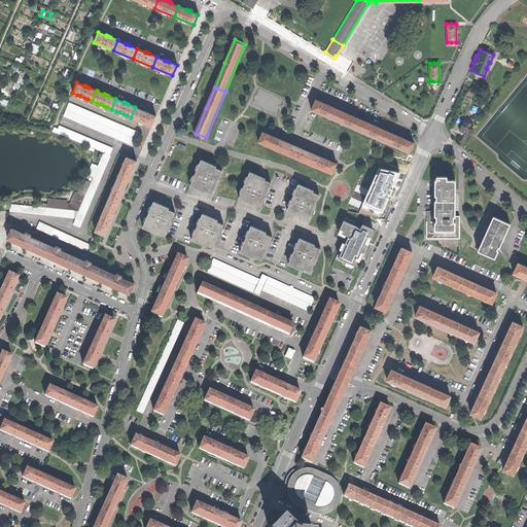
[(335,119),(339,109),(328,105),(328,104),(326,103),(325,103),(317,99),(312,109),(318,112),(335,119)]
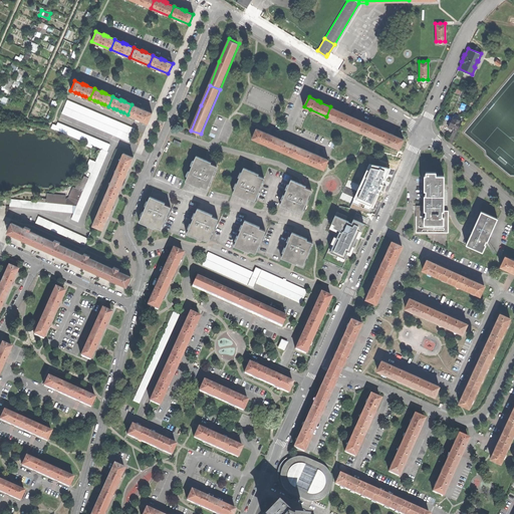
[(121,139),(127,125),(66,100),(61,113),(121,139)]
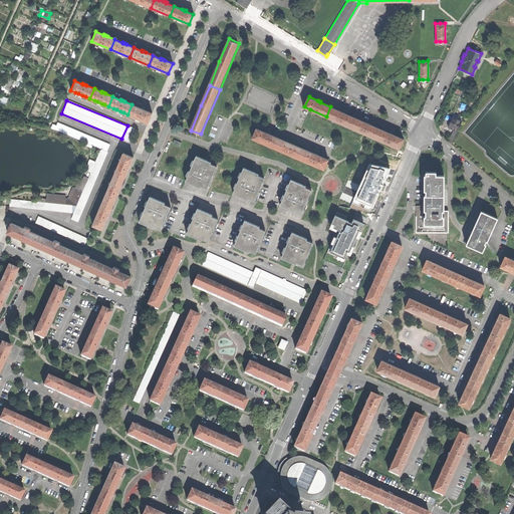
[(141,107),(141,108),(132,104),(127,114),(133,116),(136,117),(140,119),(143,120),(148,122),(152,113),(144,109),(142,108),(141,107)]
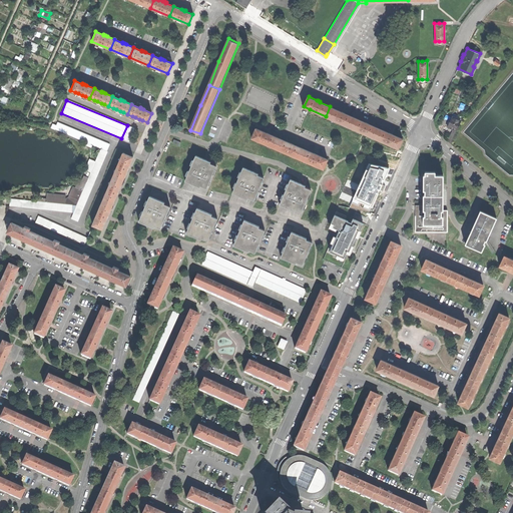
[(354,116),(344,112),(342,111),(341,110),(341,111),(330,106),(326,116),(350,126),(354,116)]
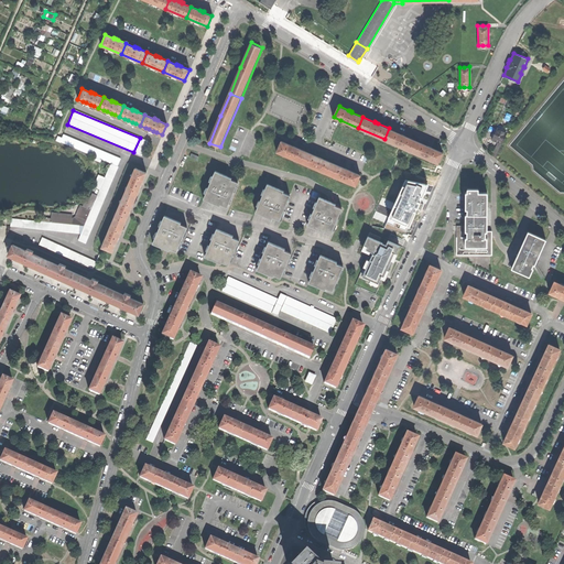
[(400,132),(400,133),(389,128),(384,139),(410,151),(415,140),(403,134),(404,134),(402,133),(400,132)]
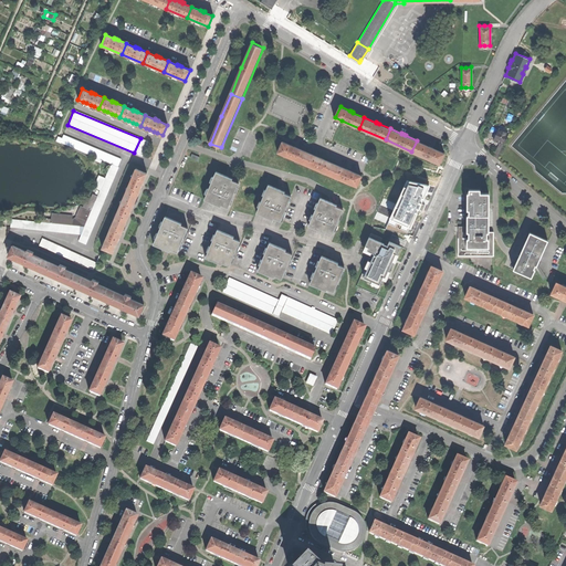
[(500,143),(495,153),(498,153),(495,156),(498,159),(500,154),(504,145),(509,134),(499,129),(494,140),(496,142),(500,143)]
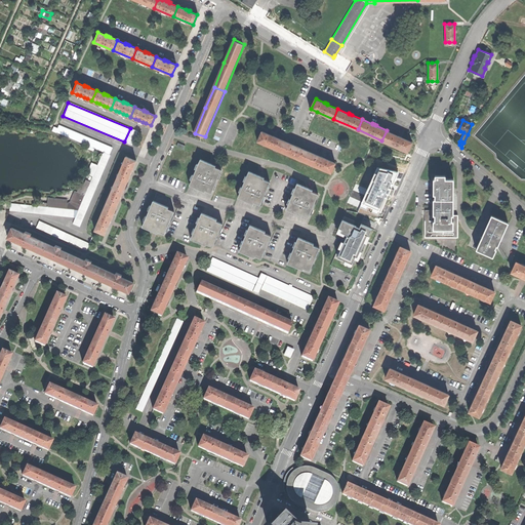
[(53,131),(55,131),(105,152),(109,154),(111,147),(57,125),(56,127),(55,127),(53,131)]
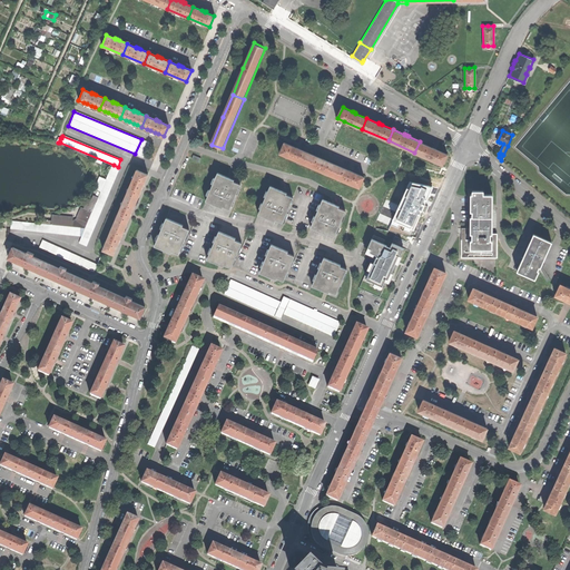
[(431,146),(420,141),(414,153),(443,165),(448,154),(439,149),(434,148),(435,147),(433,147),(431,146)]
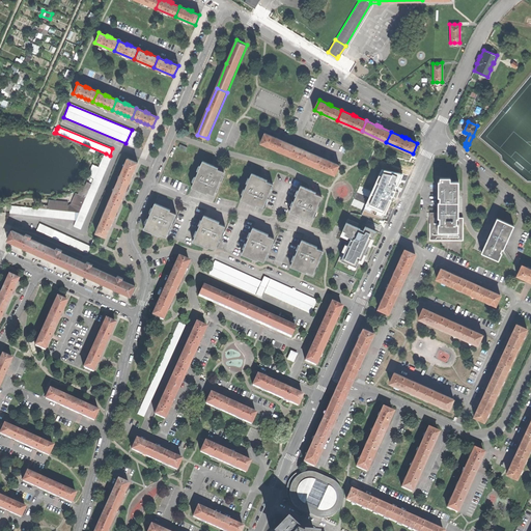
[(284,152),(288,143),(278,138),(276,137),(275,136),(275,137),(266,133),(261,143),(284,152)]
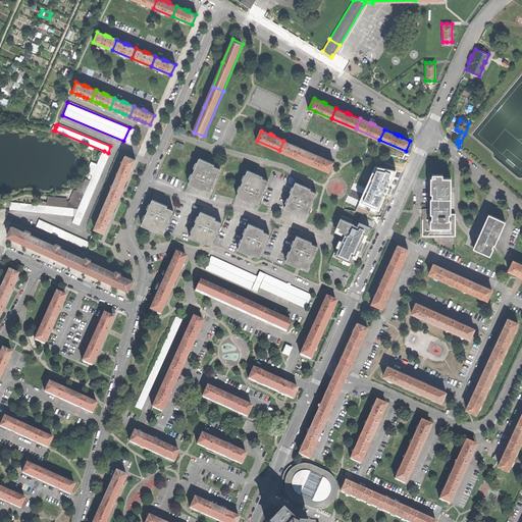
[(279,150),(303,161),(308,151),(298,147),(298,146),(296,145),(295,145),(294,145),(283,141),(279,150)]
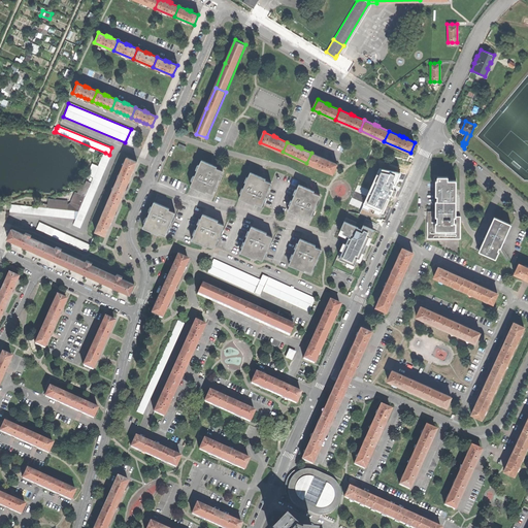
[(73,224),(79,227),(110,155),(109,155),(105,153),(73,224)]
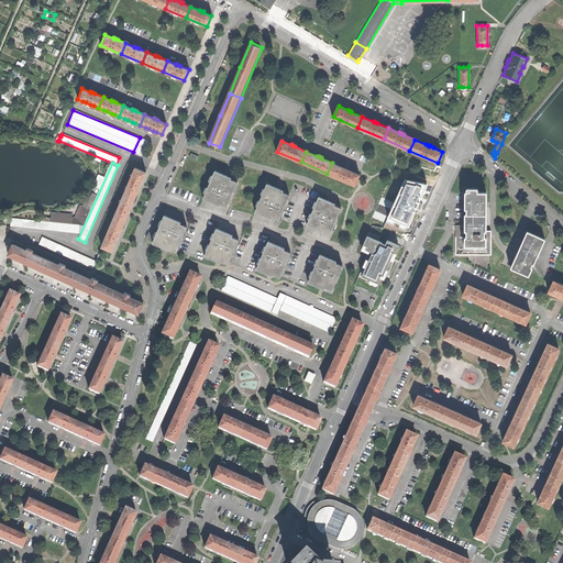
[(343,168),(332,163),(327,174),(356,186),(361,175),(346,169),(348,168),(345,168),(343,167),(343,168)]
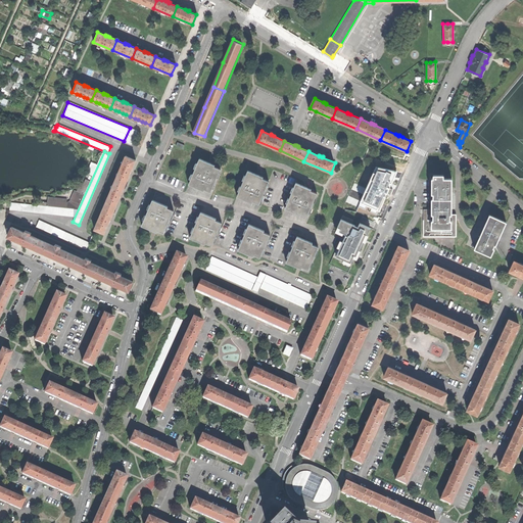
[(94,229),(104,233),(108,223),(109,222),(110,220),(109,220),(119,198),(120,197),(121,195),(120,195),(129,174),(130,174),(130,172),(131,171),(135,159),(125,155),(94,229)]
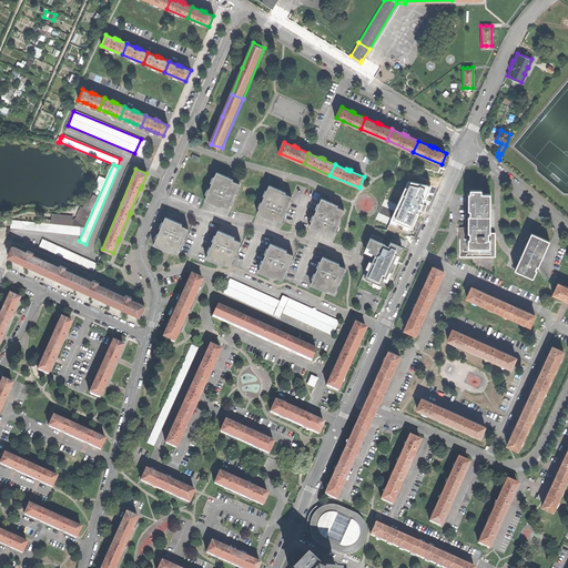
[(223,204),(231,208),(241,183),(234,181),(234,179),(230,176),(226,175),(217,172),(206,200),(222,206),(223,204)]
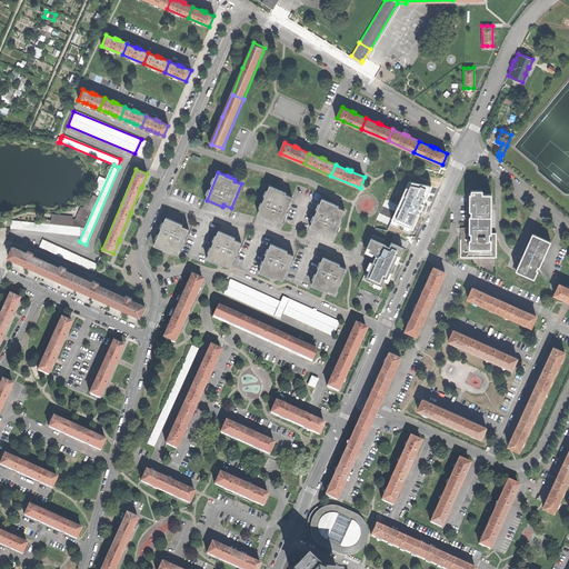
[(402,179),(397,198),(405,200),(409,181),(402,179)]
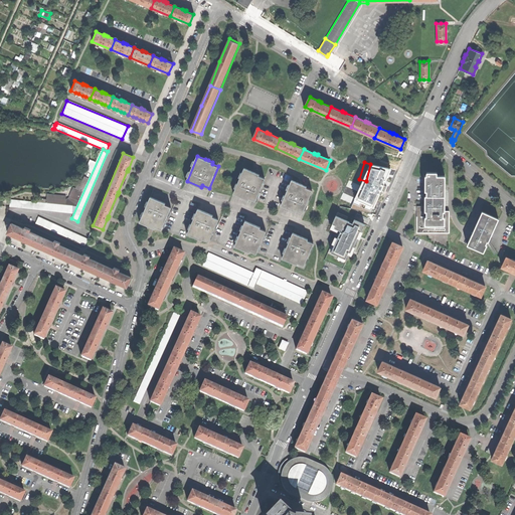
[(249,197),(256,200),(267,178),(260,175),(260,174),(255,172),(252,171),(245,168),(234,193),(249,199),(249,197)]
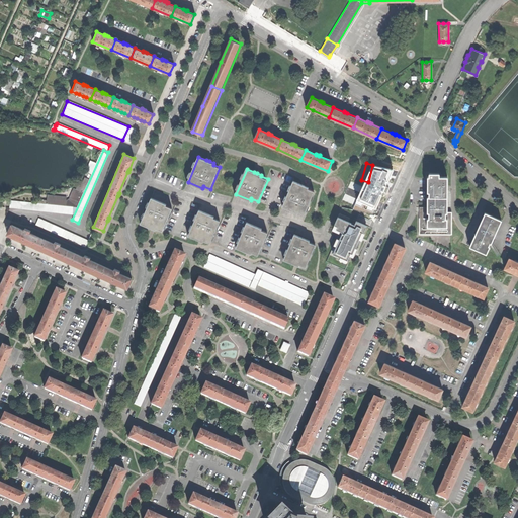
[(381,176),(380,181),(387,184),(389,184),(390,184),(391,184),(391,183),(391,182),(393,179),(391,178),(392,176),(393,174),(382,170),(380,175),(381,176)]
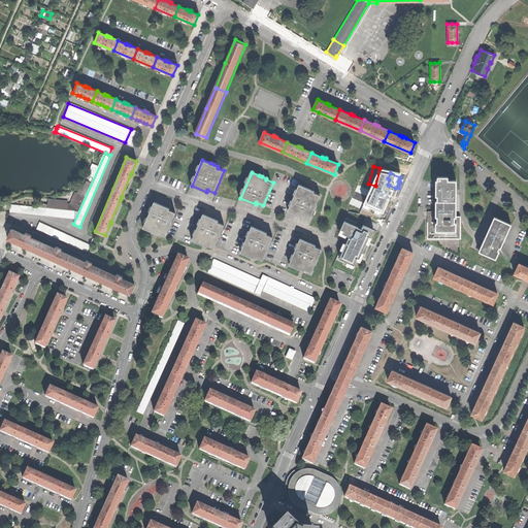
[(426,229),(426,237),(458,237),(458,216),(453,216),(453,210),(454,210),(454,204),(453,204),(453,195),(455,195),(455,185),(453,185),(453,178),(447,178),(447,175),(436,175),(436,184),(434,184),(434,190),(436,190),(436,204),(434,204),(434,206),(434,207),(436,207),(436,209),(436,216),(436,221),(430,221),(426,221),(426,229)]
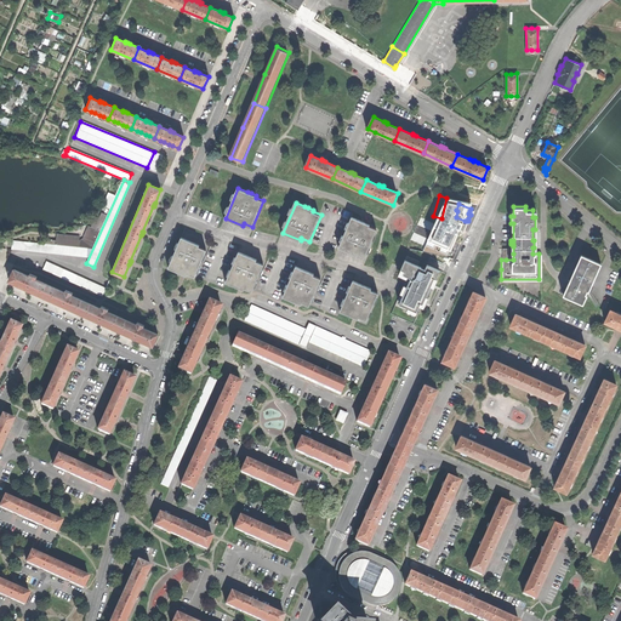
[(353,217),(340,249),(358,255),(358,254),(366,257),(377,228),(370,226),(371,223),(365,222),(359,220),(353,217)]
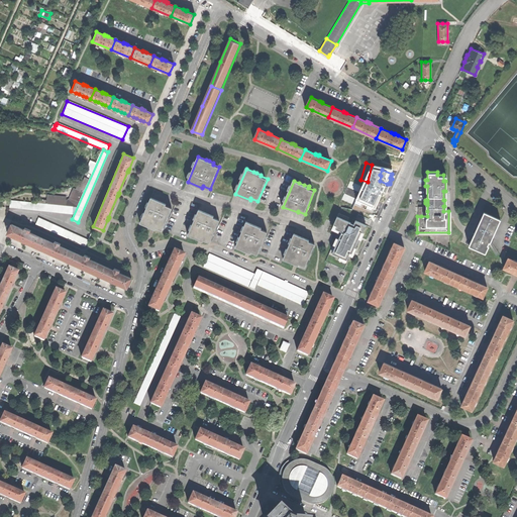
[(38,201),(38,204),(76,208),(87,185),(83,183),(82,186),(79,185),(75,195),(65,200),(46,198),(45,200),(38,199),(38,201)]
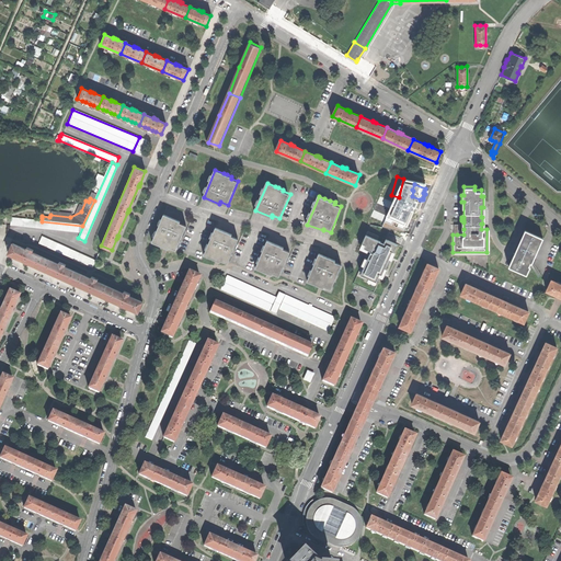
[(405,216),(414,220),(416,216),(419,210),(410,207),(410,208),(405,216)]
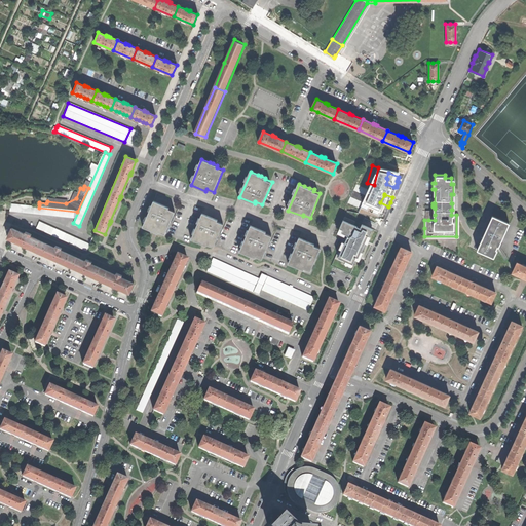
[(155,200),(144,227),(152,230),(158,233),(159,231),(166,234),(176,212),(170,209),(170,207),(155,200)]
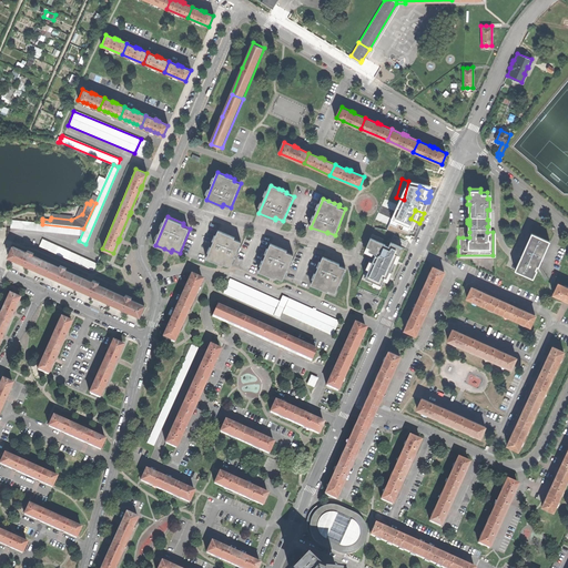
[(79,235),(80,235),(83,229),(42,224),(11,220),(10,229),(79,236),(79,235)]
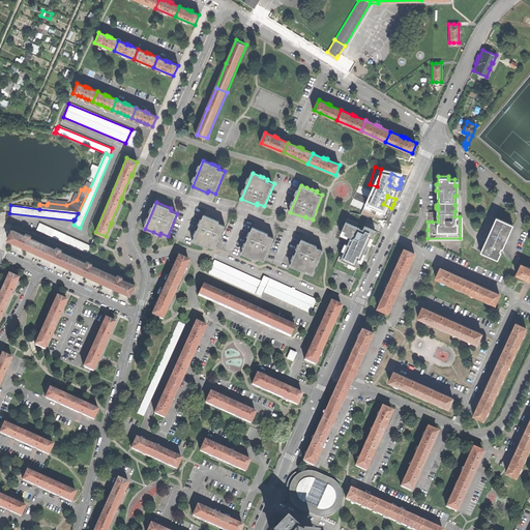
[(428,210),(428,222),(432,222),(432,216),(438,216),(438,210),(428,210)]
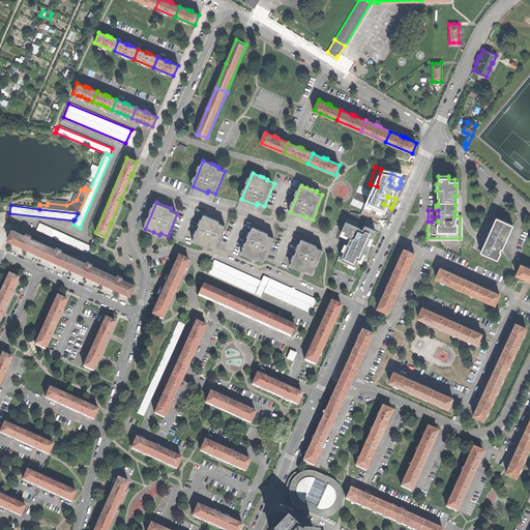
[(351,212),(349,218),(359,223),(358,227),(364,229),(365,226),(371,216),(351,212)]
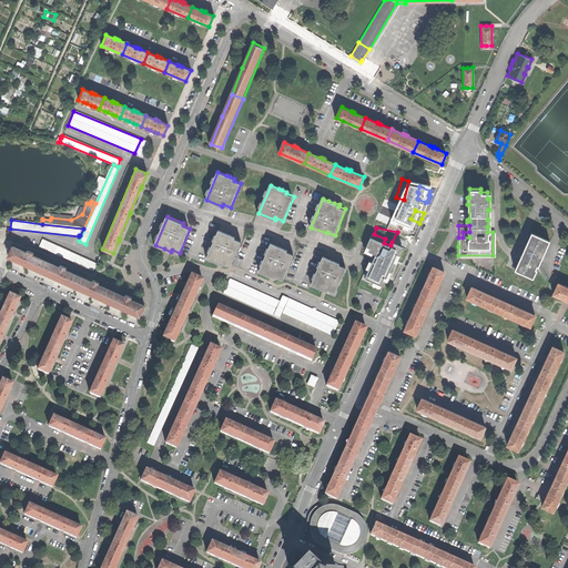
[(219,230),(208,257),(216,261),(223,264),(223,263),(232,266),(242,242),(234,239),(235,236),(219,230)]
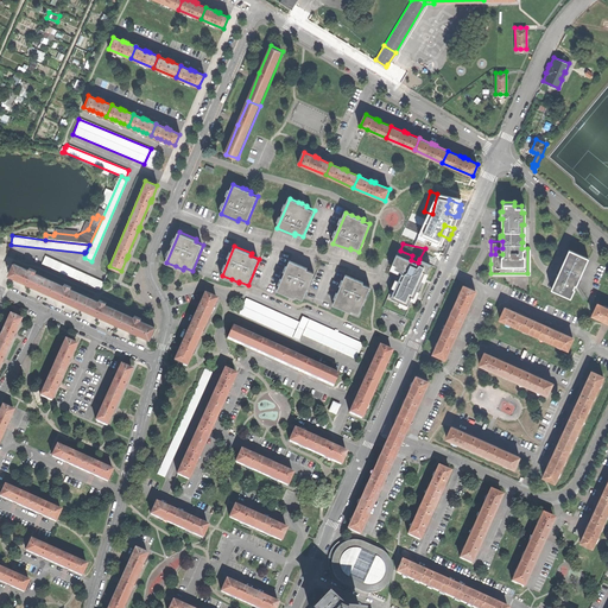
[(569,248),(551,287),(570,296),(574,287),(572,286),(574,285),(574,283),(576,284),(588,257),(569,248)]
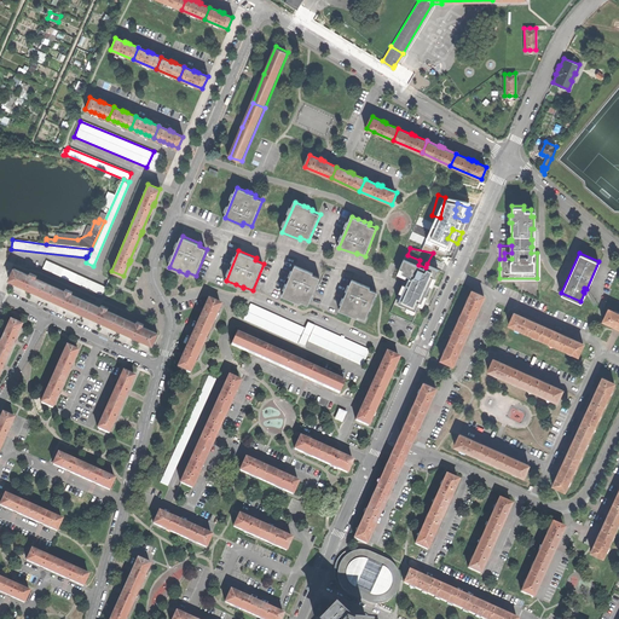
[(420,260),(408,255),(399,271),(411,277),(399,302),(416,311),(424,294),(426,294),(433,279),(434,277),(437,277),(439,270),(427,264),(426,267),(418,265),(420,260)]
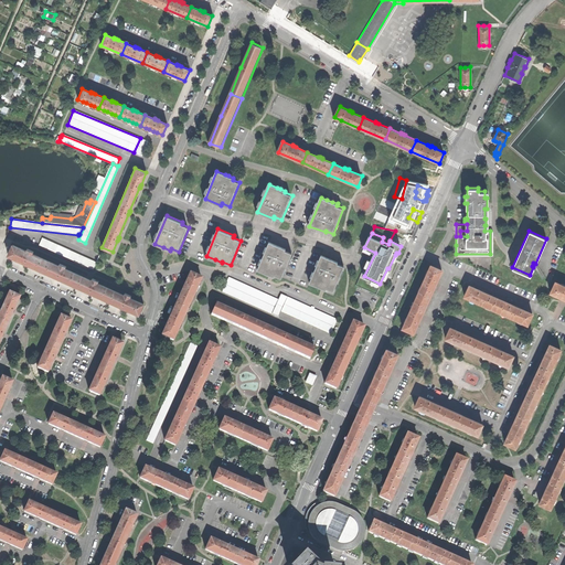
[(93,259),(53,242),(39,235),(35,242),(50,248),(89,267),(93,259)]
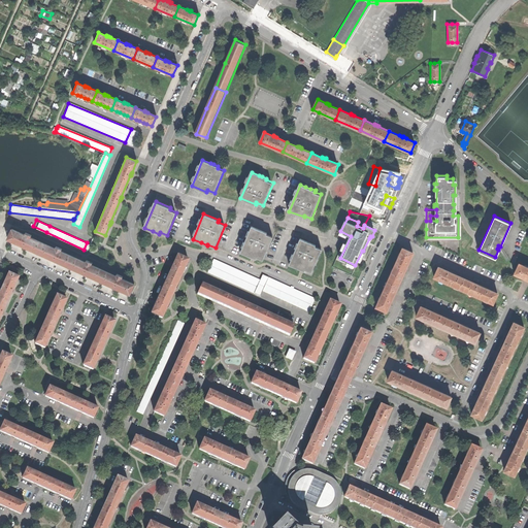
[(253,226),(241,253),(249,255),(257,259),(258,257),(265,260),(274,236),(267,233),(267,232),(255,227),(253,226)]
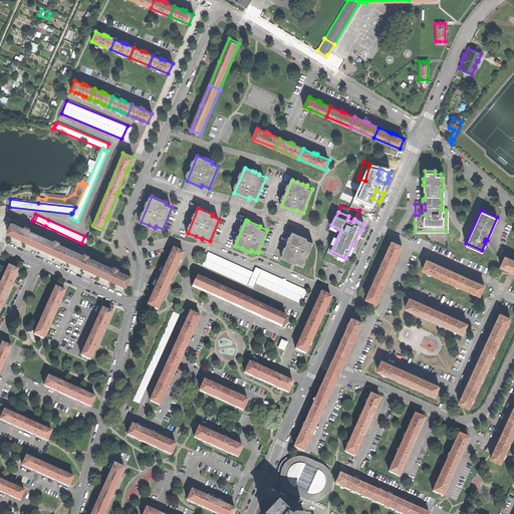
[(11,236),(18,239),(19,238),(21,239),(24,240),(26,241),(25,242),(31,245),(32,244),(37,246),(41,236),(29,231),(30,228),(24,226),(23,228),(12,223),(7,232),(12,234),(11,236)]
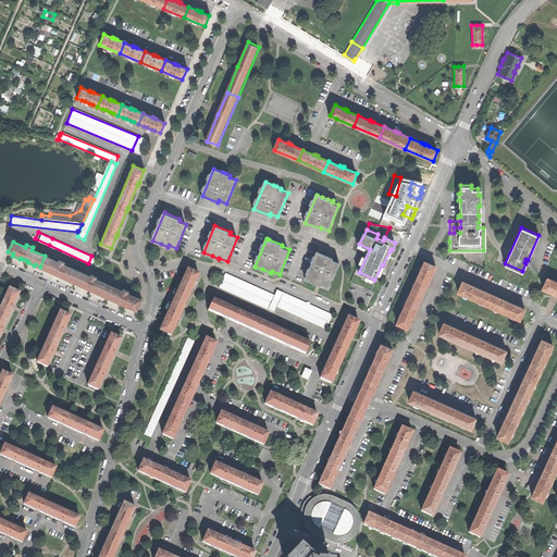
[(370,249),(359,244),(357,248),(364,252),(351,281),(354,283),(372,291),(380,274),(383,264),(382,264),(374,280),(359,272),(370,249)]
